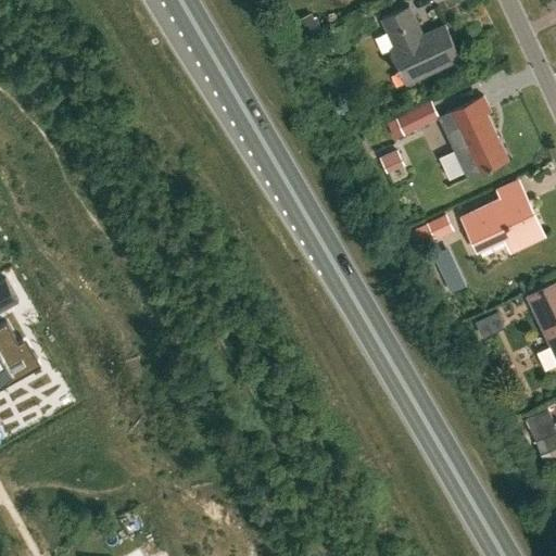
[(445,23),(422,34),(409,4),(382,17),(395,47),(391,49),(406,83),(460,57),(445,23)]
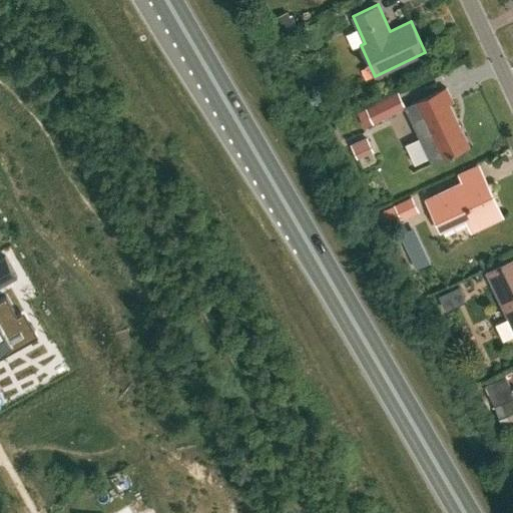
[(417,103),(443,159),(468,147),(449,104),(453,103),(447,89),(417,103)]
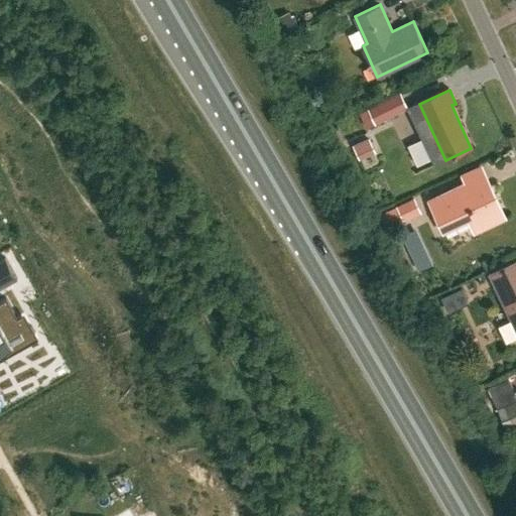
[(400,96),(368,111),(375,127),(407,112),(400,96)]
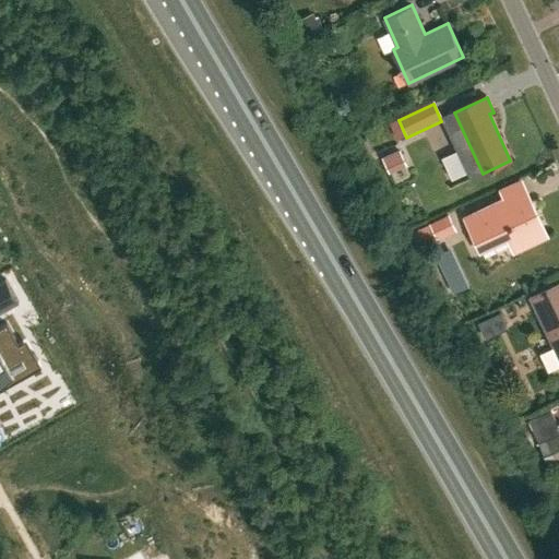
[(406,167),(399,150),(381,158),(389,175),(406,167)]
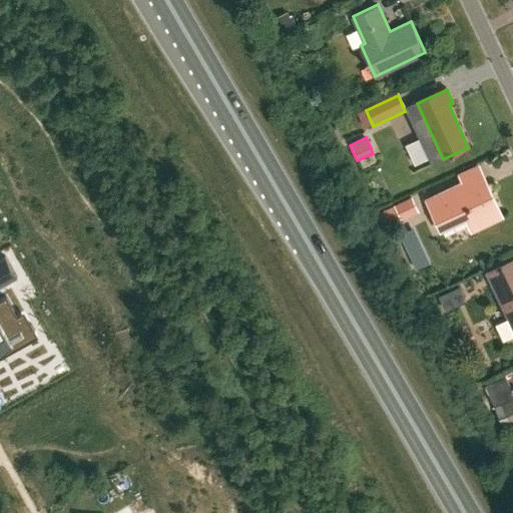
[(440,227),(465,216),(471,228),(501,214),(487,184),(468,193),(463,182),(427,199),(440,227)]
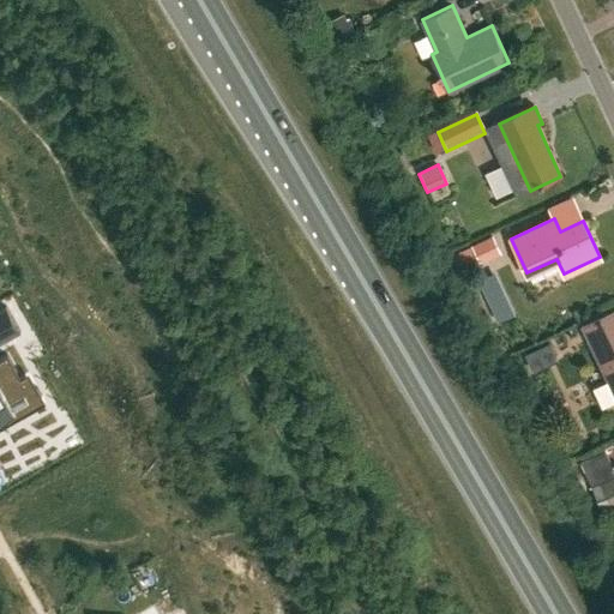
[(465,251),(474,269),(504,254),(495,236),(465,251)]
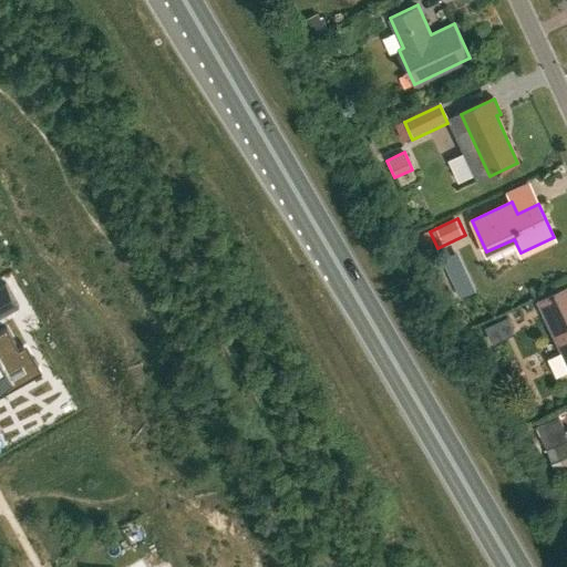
[(441,259),(446,268),(462,260),(457,251),(441,259)]
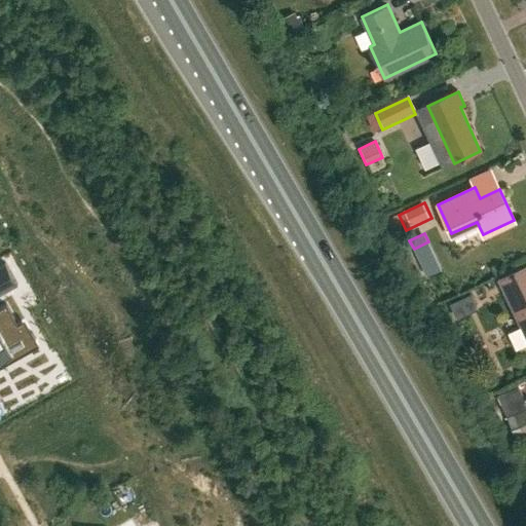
[(5,262),(0,265),(0,294),(19,284),(5,262)]
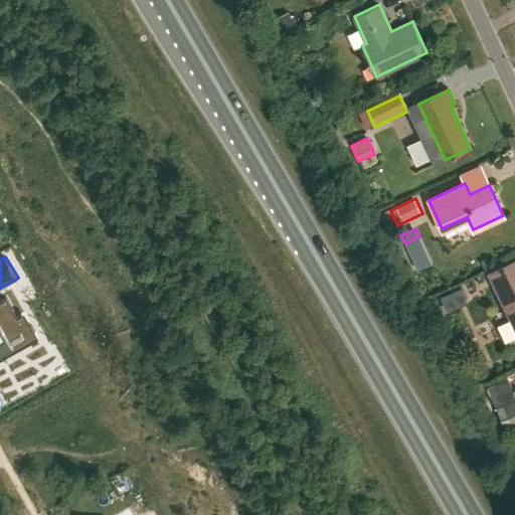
[(514,261),(489,274),(514,329),(514,261)]
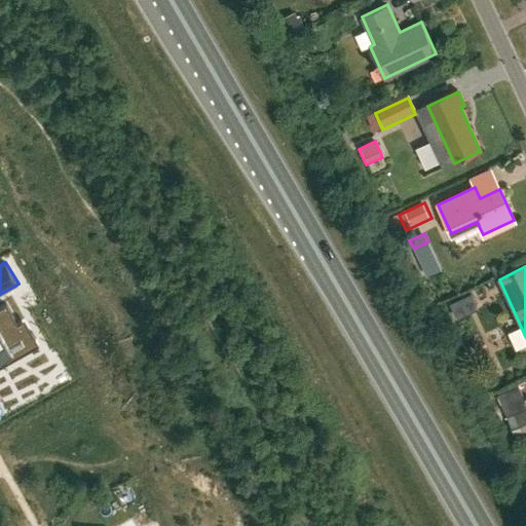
[(477,306),(471,294),(450,303),(456,315),(477,306)]
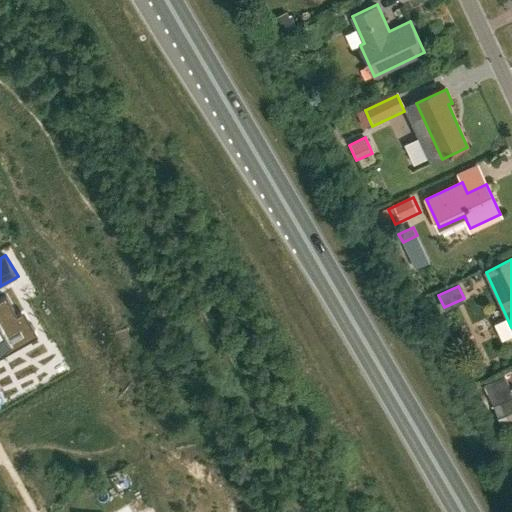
[(7,296),(0,299),(0,352),(13,346),(4,331),(21,322),(17,315),(7,296)]
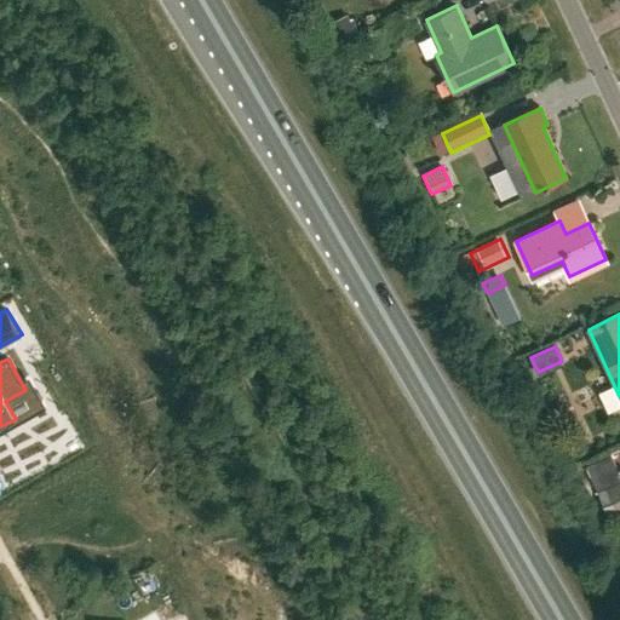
[(585,465),(596,491),(608,515),(619,509),(619,471),(612,452),(585,465)]
